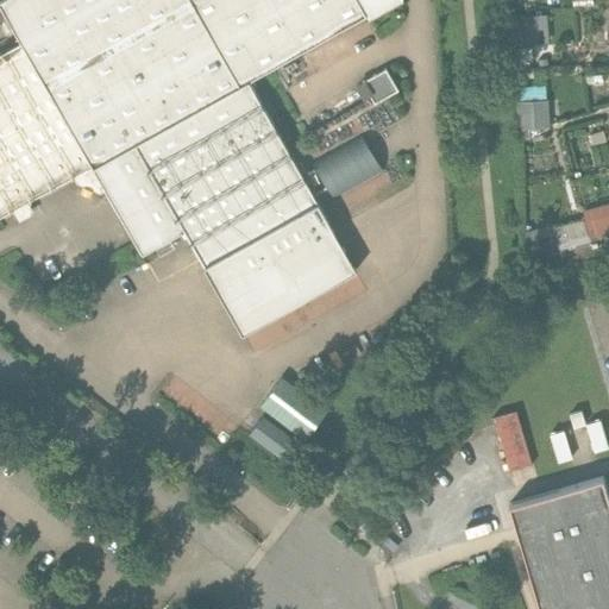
[(0,0),(0,4),(20,42),(0,52),(0,218),(12,212),(19,224),(33,215),(27,205),(71,179),(75,186),(82,188),(79,195),(89,200),(93,194),(99,196),(106,193),(142,256),(155,249),(159,257),(175,249),(169,240),(183,232),(242,337),(356,272),(250,81),(391,0),(0,0)]
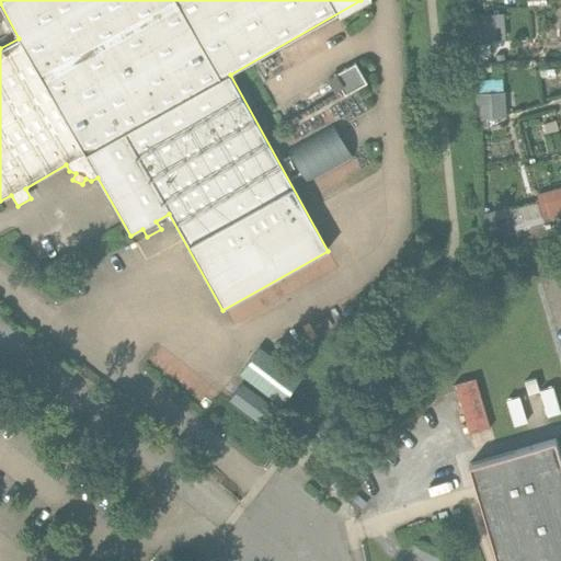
[(469,13),(470,41),(504,39),(502,12),(469,13)]
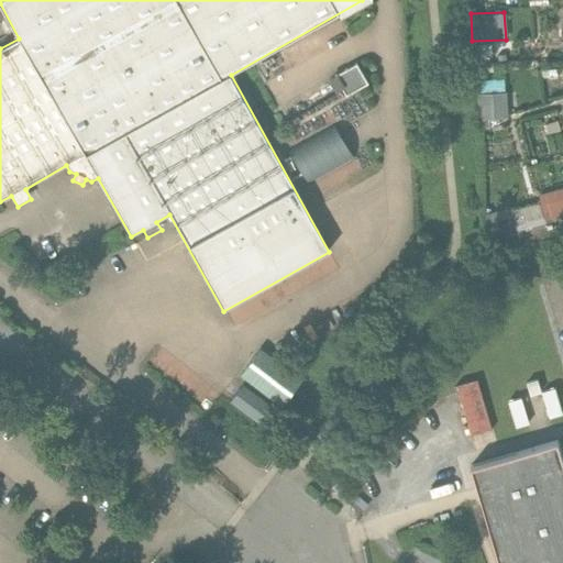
[(357,61),(327,75),(338,97),(368,83),(357,61)]
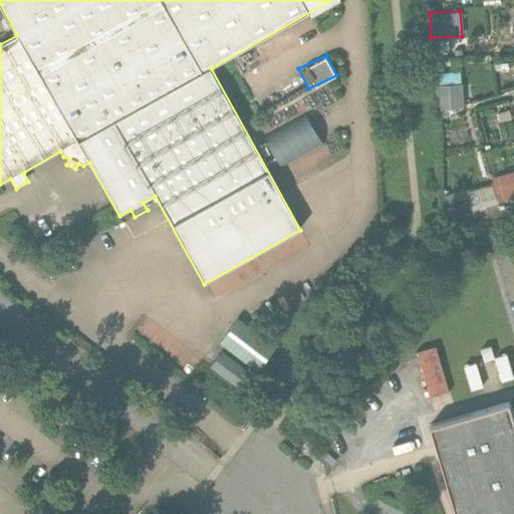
[(462,108),(460,82),(434,83),(435,109),(462,108)]
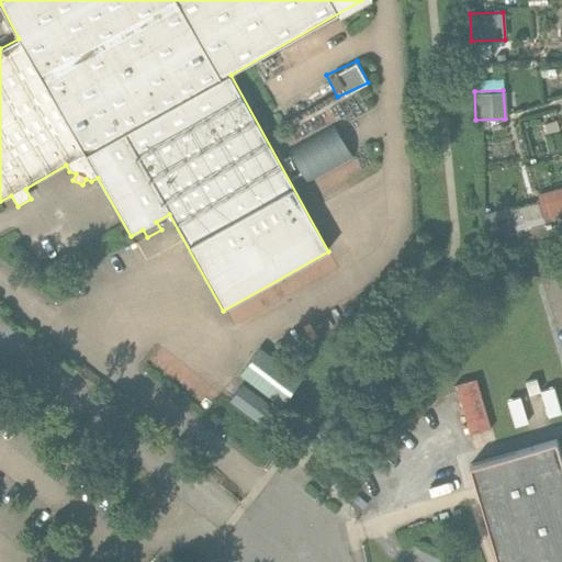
[(452,381),(465,430),(492,424),(479,374),(452,381)]
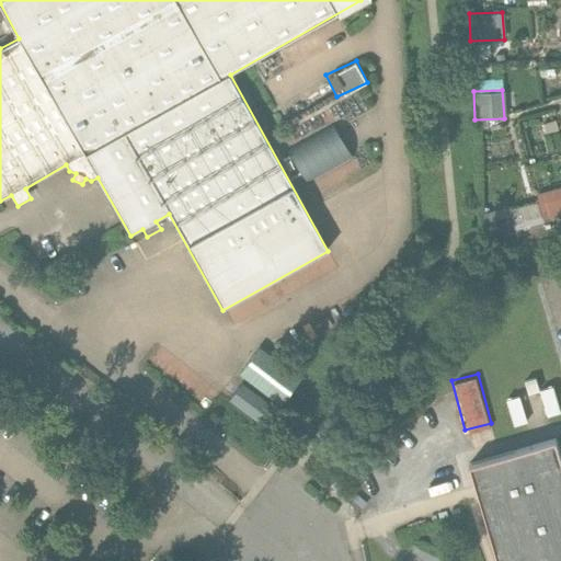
[(560,560),(560,460),(554,439),(468,465),(496,560),(560,560)]
